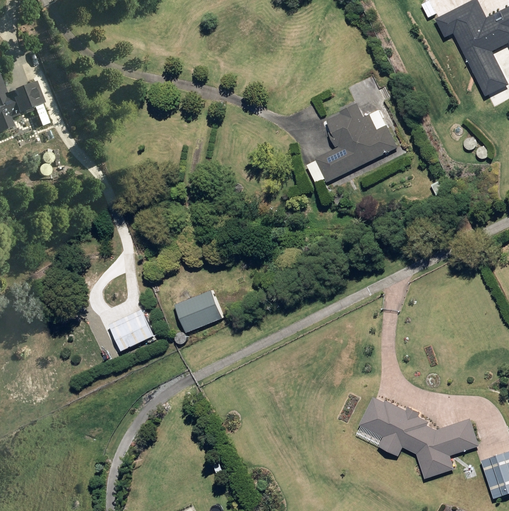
[(508,5),(486,17),(477,0),(471,0),(434,19),(444,38),(452,33),(485,96),(508,84),(491,51),(508,43),(508,45),(508,5)]
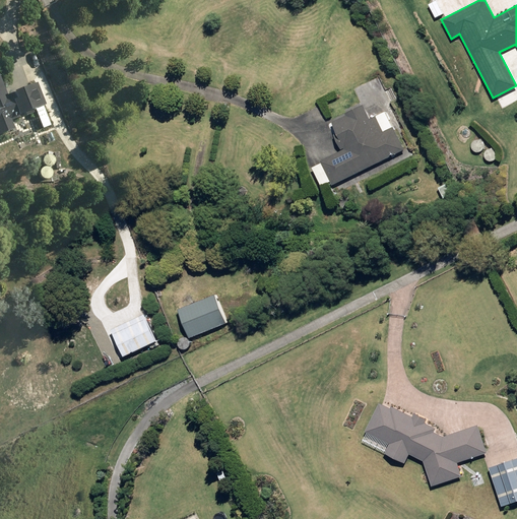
[(442,14),(435,1),(427,5),(434,18),(442,14)]
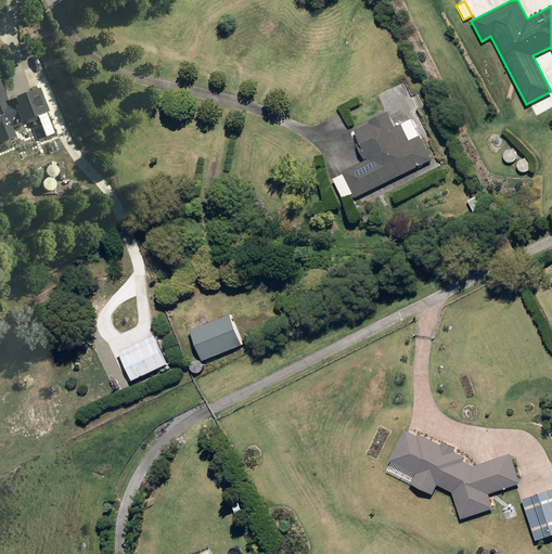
[(0,142),(11,139),(8,129),(33,118),(40,138),(49,134),(41,113),(42,113),(33,89),(2,101),(0,94),(0,142)]
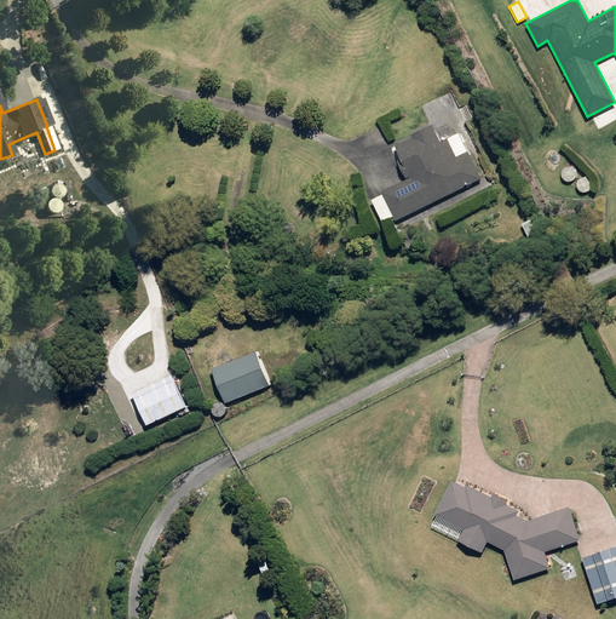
[(481,179),(466,149),(458,132),(439,142),(431,126),(392,145),(403,168),(398,171),(403,179),(380,191),(395,222),(481,179)]
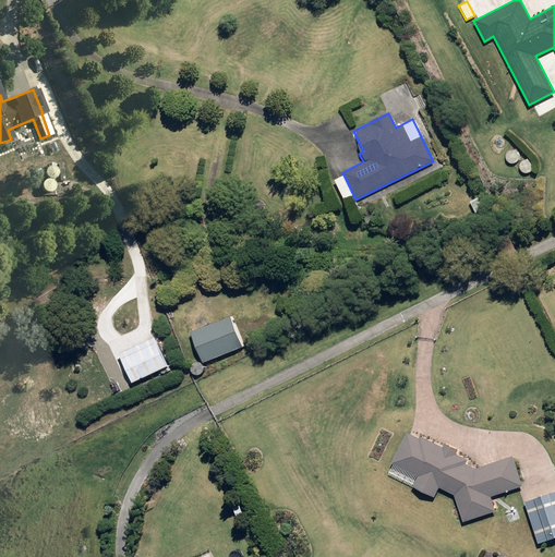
[(479,196),(468,202),(475,215),(485,209),(479,196)]
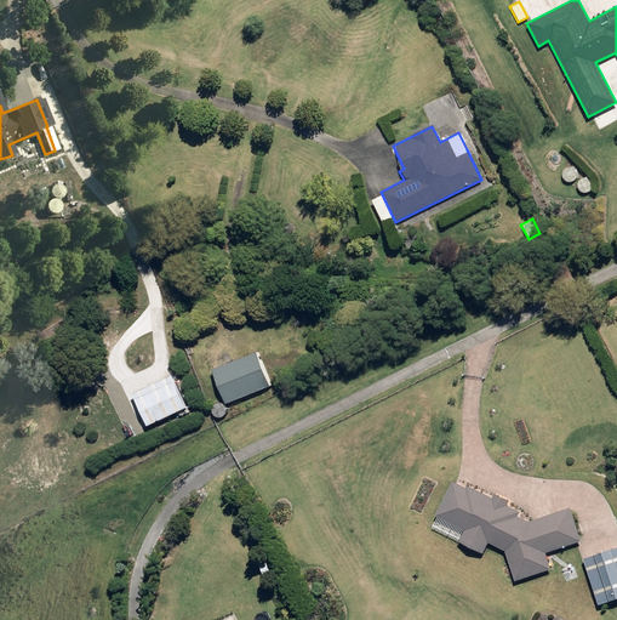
[(256,351),(210,369),(217,387),(224,405),(270,386),(256,351)]
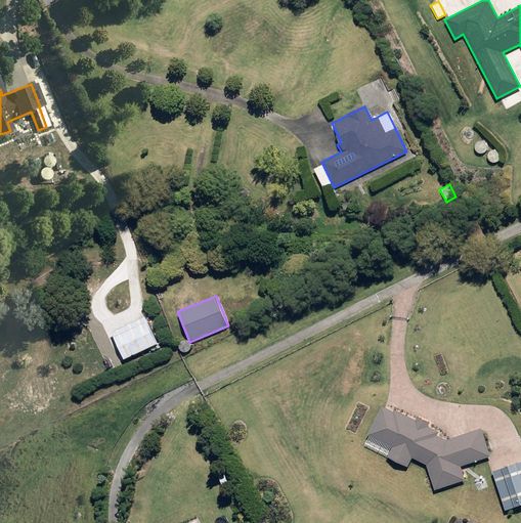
[(144,317),(111,333),(123,359),(157,344),(144,317)]
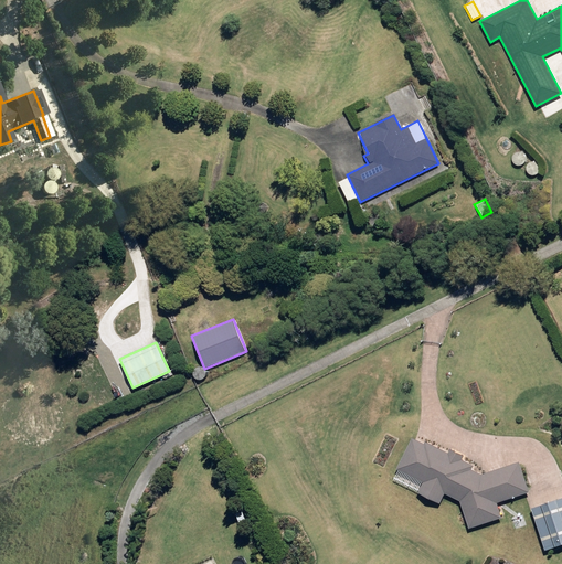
[(496,503),(528,492),(518,461),(480,475),(470,470),(473,466),(460,459),(463,456),(449,449),(447,453),(424,442),(423,444),(411,438),(394,469),(422,482),(416,492),(438,503),(444,493),(458,501),(467,529),(501,518),(496,503)]
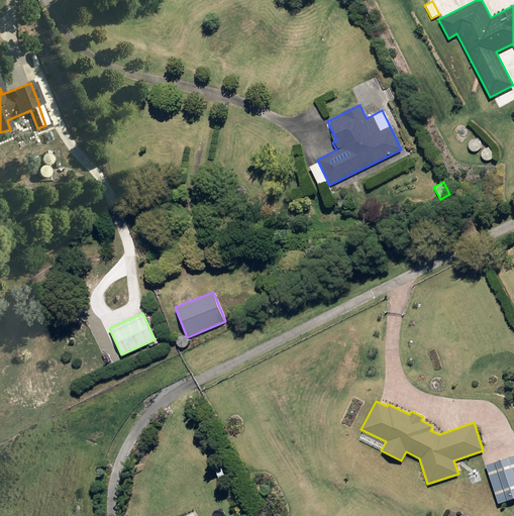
[(513,454),(485,466),(498,504),(513,498),(513,454)]
